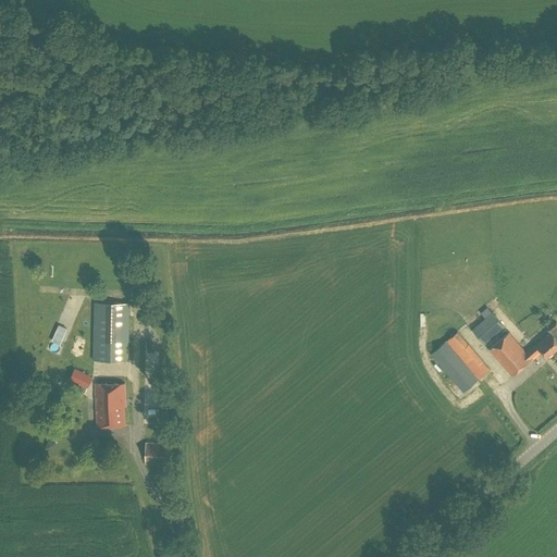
[(128,360),(130,348),(130,302),(95,302),(93,348),(93,360),(128,360)]
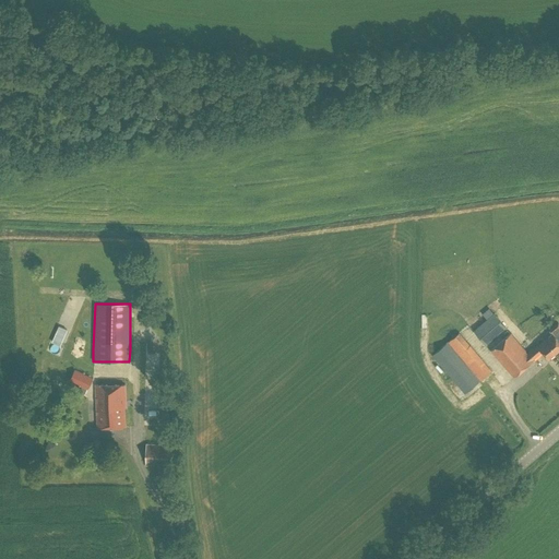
[(486,345),(506,328),(494,312),(473,330),(486,345)]
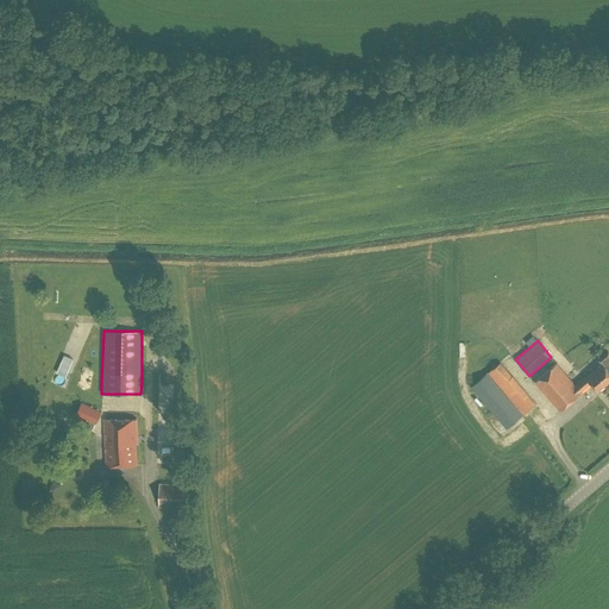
[(582,390),(591,382),(598,390),(608,381),(608,352),(608,351),(598,359),(602,364),(588,376),(586,375),(575,383),(558,362),(557,363),(535,381),(534,382),(559,410),(583,391),(582,390)]
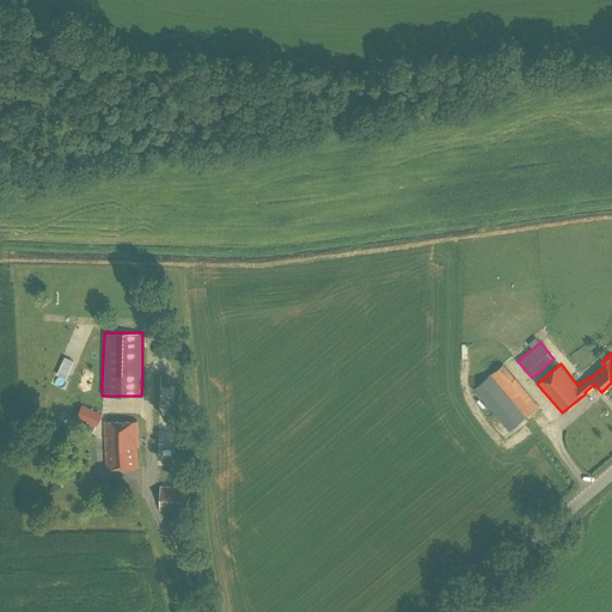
[(509,430),(539,405),(508,368),(503,363),(473,389),(509,430)]
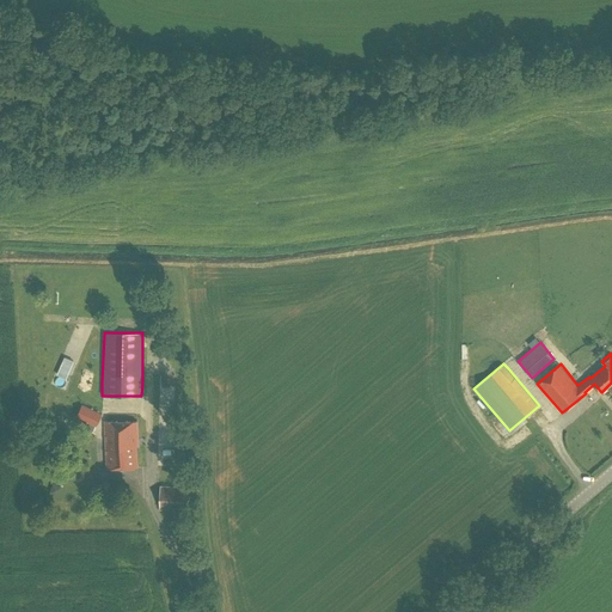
[(93,432),(102,412),(83,404),(77,416),(87,422),(85,428),(93,432)]
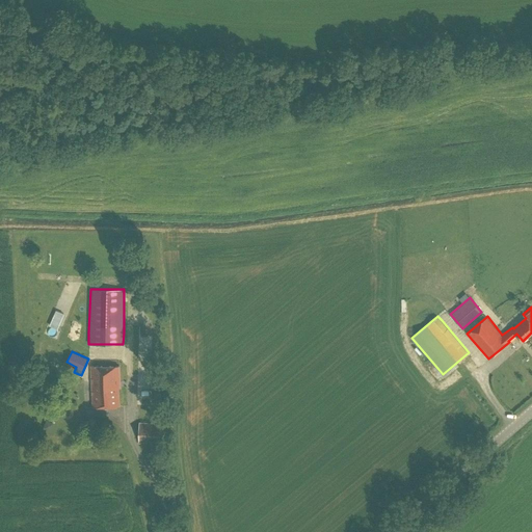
[(92,406),(121,406),(118,381),(120,381),(120,366),(91,367),(91,382),(90,382),(92,406)]
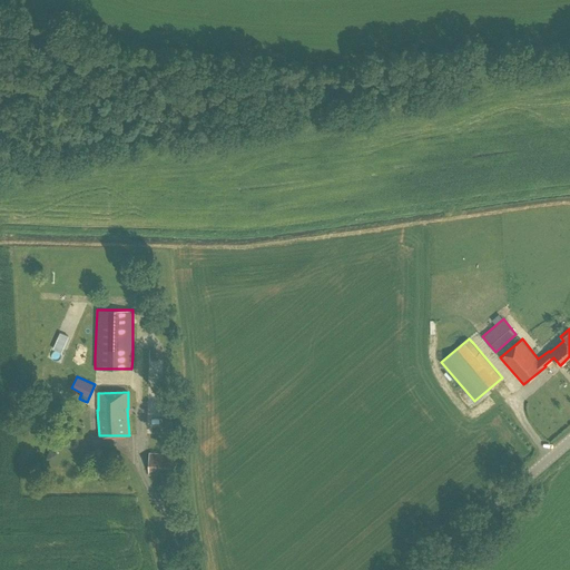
[(180,475),(182,454),(149,452),(148,473),(180,475)]
